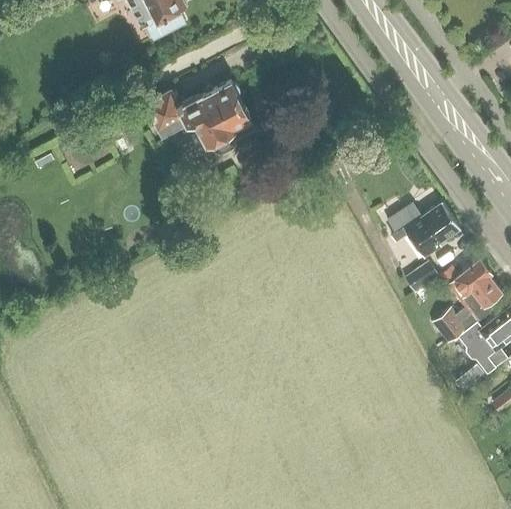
[(128,0),(131,6),(141,26),(143,25),(151,41),(187,24),(179,8),(186,5),(183,0),(128,0)]
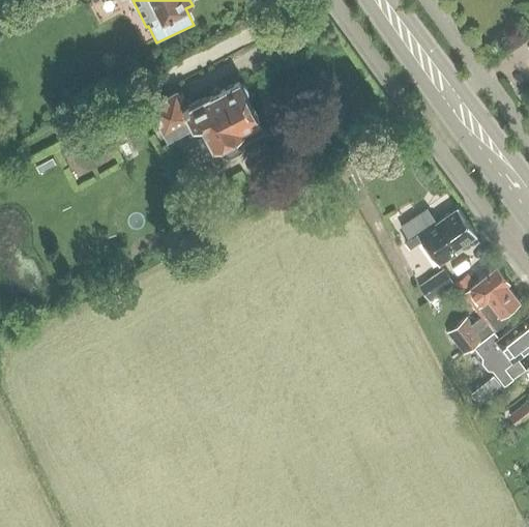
[(226,156),(230,156),(241,151),(243,142),(239,134),(243,133),(242,130),(257,122),(245,99),(247,93),(244,89),(240,86),(238,86),(237,84),(208,99),(207,97),(184,110),(176,93),(149,107),(167,141),(187,130),(189,136),(203,129),(212,147),(216,145),(221,154),(226,156)]
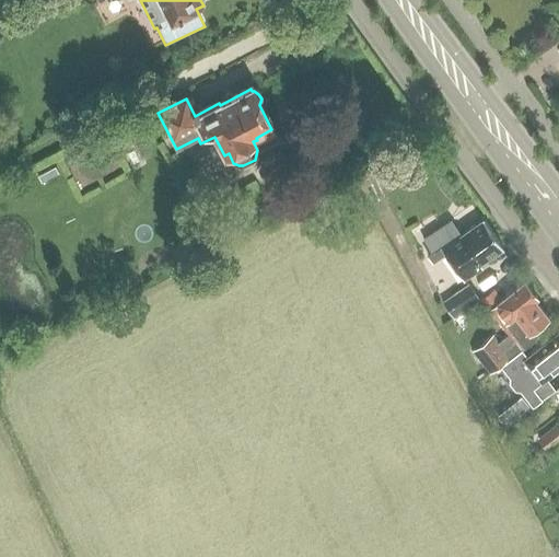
[(423,242),(431,254),(426,257),(431,267),(437,263),(446,256),(464,282),(481,270),(479,266),(502,251),(482,222),(459,238),(451,223),(423,242)]
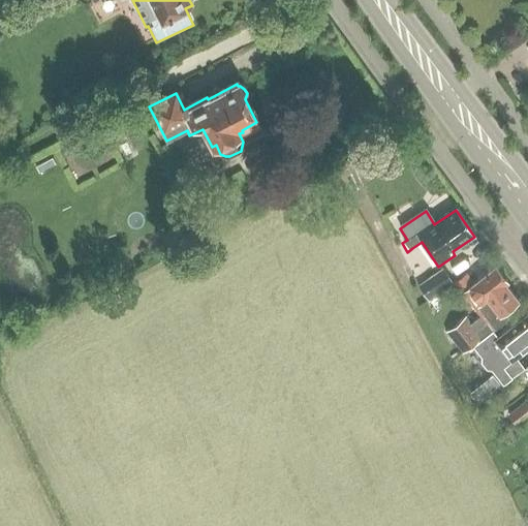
[(461,294),(480,317),(470,326),(464,318),(444,334),(462,356),(471,348),(480,340),(491,333),(492,332),(505,321),(500,314),(518,301),(504,284),(506,283),(494,268),(473,284),(466,275),(455,284),(461,294)]
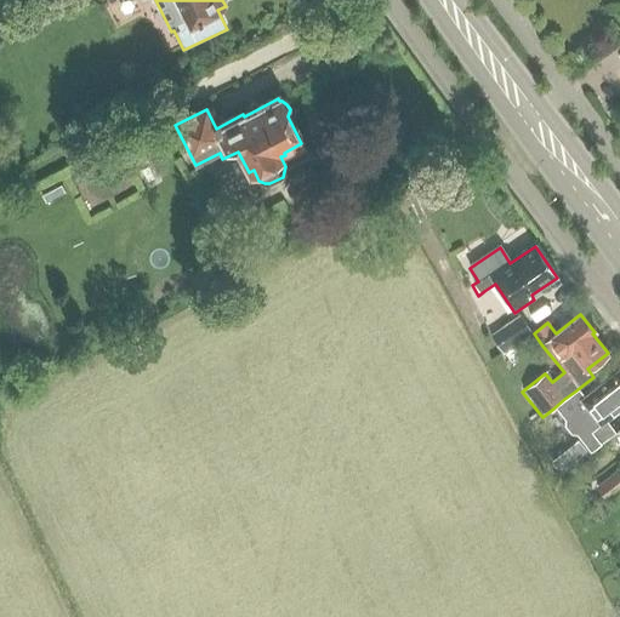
[(519,316),(489,337),(501,355),(533,333),(519,316)]
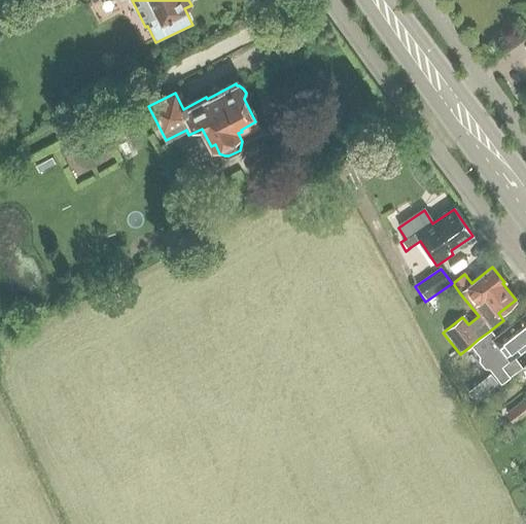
[(484,370),(489,371),(499,385),(521,370),(512,358),(525,347),(525,312),(494,338),(489,332),(479,339),(469,347),(479,358),(479,363),(484,370)]
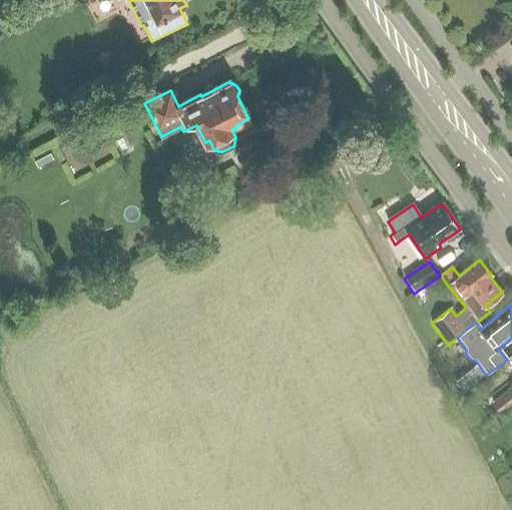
[(477,367),(469,373),(477,383),(484,377),(477,367)]
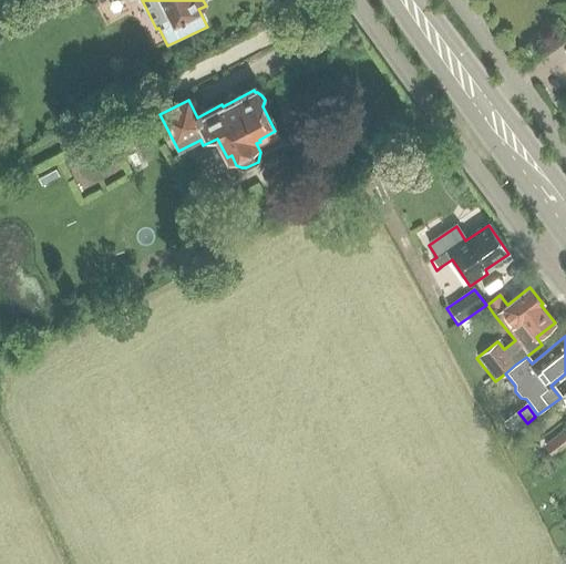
[(565,436),(563,432),(544,445),(553,458),(565,447),(565,436)]
